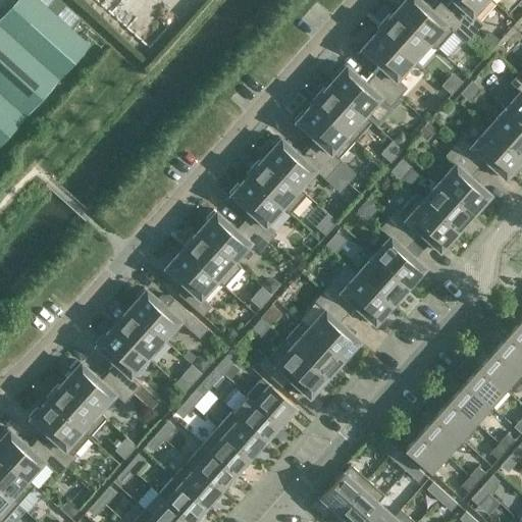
[(0,144),(90,45),(40,0),(15,0),(0,17),(0,144)]
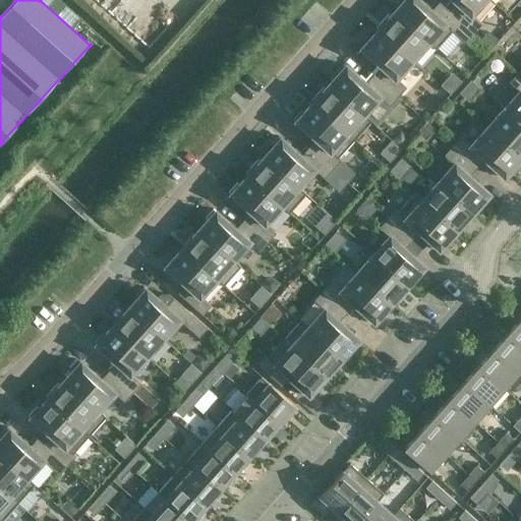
[(400,0),(402,1),(393,10),(427,42),(435,49),(451,30),(464,42),(472,33),(449,10),(438,1),(430,9),(419,0),(400,0)]
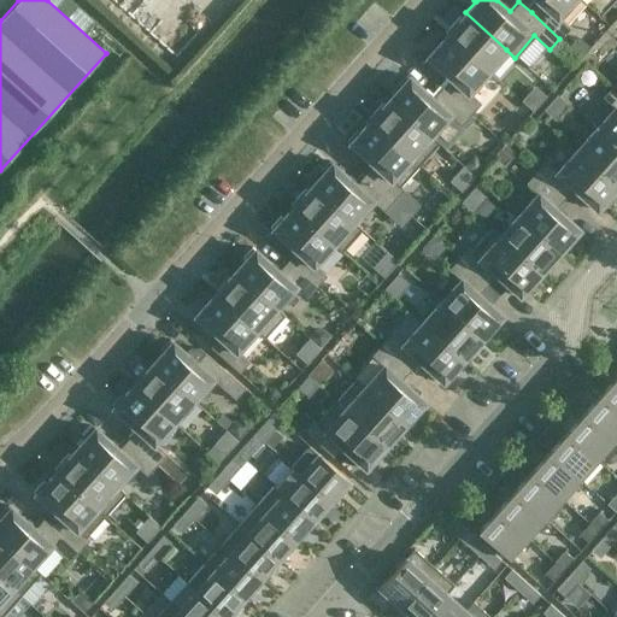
[(573,0),(536,0),(540,3),(532,12),(559,39),(570,27),(558,17),(573,0)]
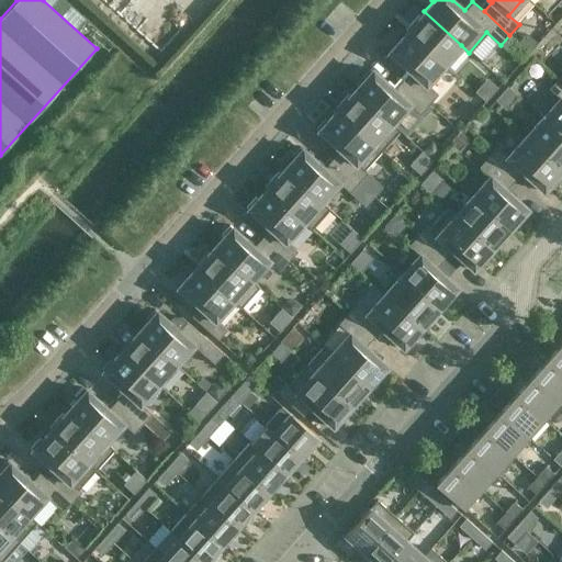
[(461,45),(424,11),(420,15),(418,14),(408,24),(411,26),(407,31),(444,64),(461,45)]
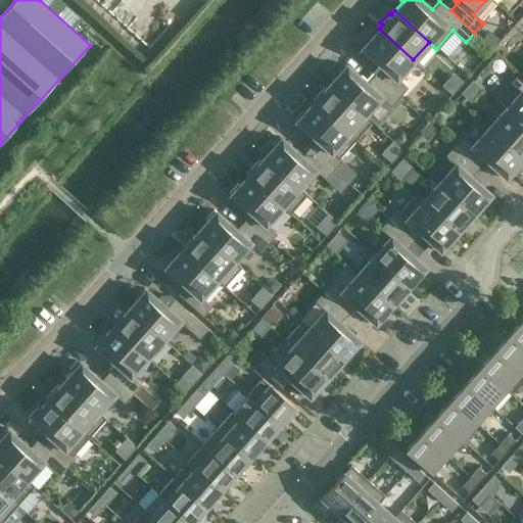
[(413,59),(379,29),(370,38),(368,37),(360,46),(381,65),(374,75),(398,96),(407,87),(397,78),(413,59)]
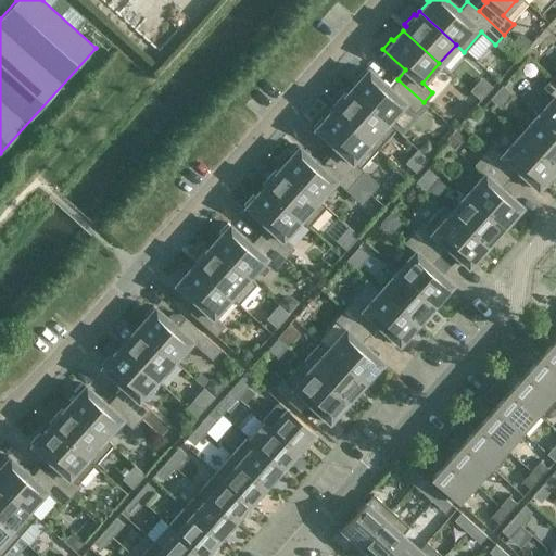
[(390,88),(366,66),(357,77),(359,78),(350,89),(387,122),(388,121),(404,102),(415,112),(424,102),(397,79),(390,88)]
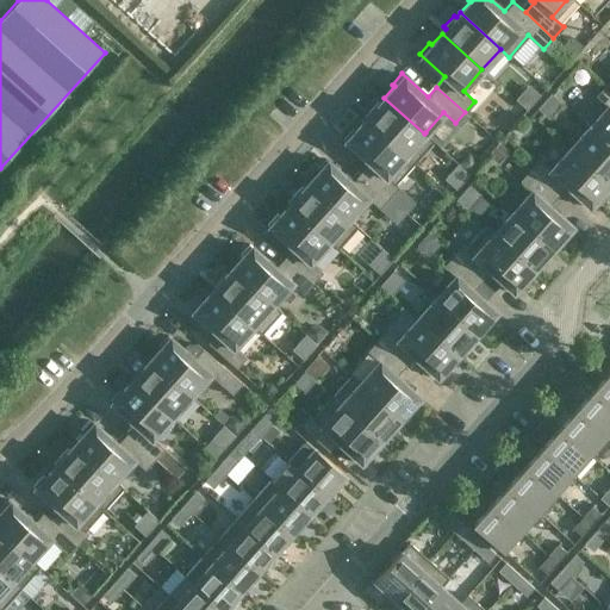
[(609,88),(605,85),(596,95),(608,106),(589,126),(609,145),(609,88)]
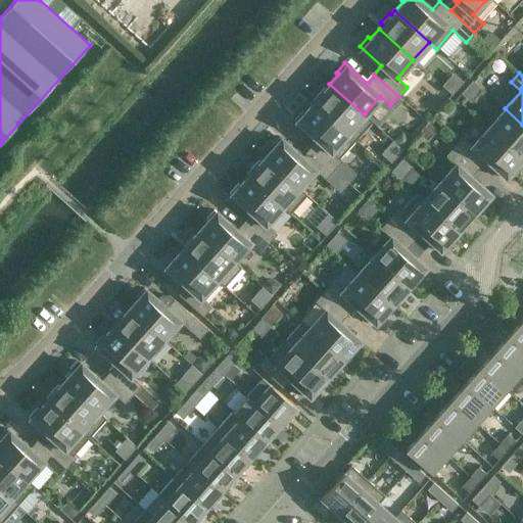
[(450,74),(441,85),(452,94),(461,83),(450,74)]
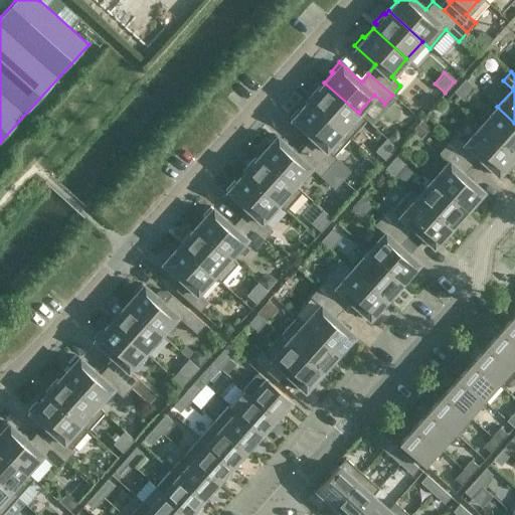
[(455,90),(465,98),(475,88),(465,78),(455,90)]
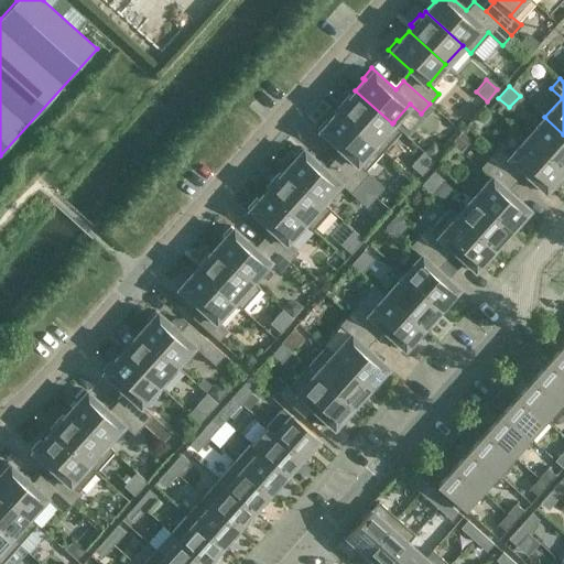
[(392,123),(355,90),(351,95),(349,93),(339,102),(342,105),(338,110),(383,150),(401,130),(393,122),(392,123)]
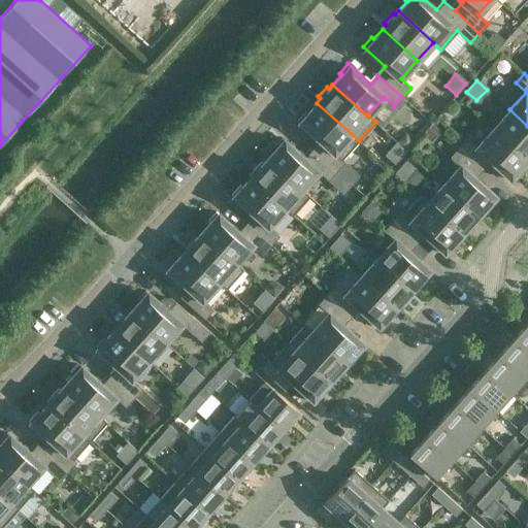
[(359,140),(317,103),(307,112),(305,110),(297,120),(320,140),(311,149),(336,171),(344,162),(342,159),(359,140)]
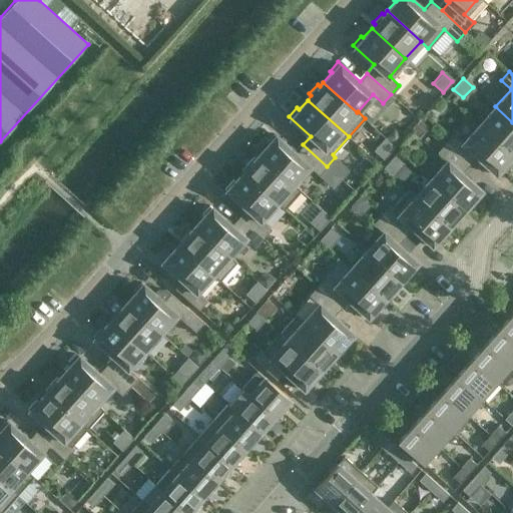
[(512,122),(495,106),(479,124),(512,154),(512,122)]
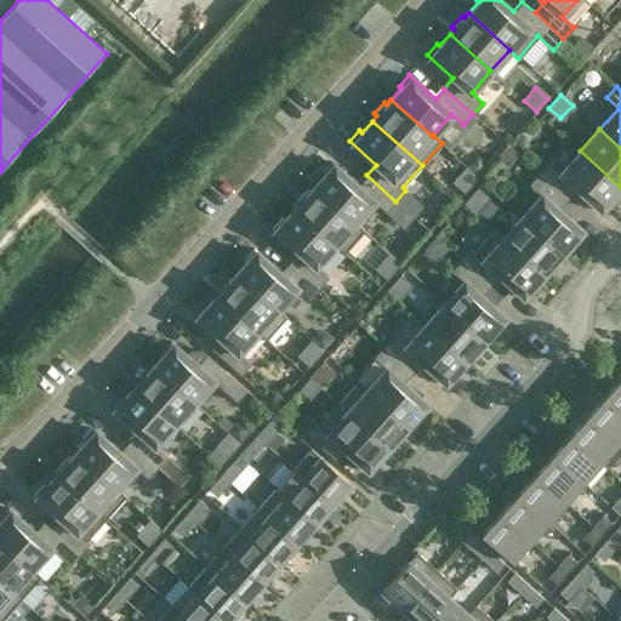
[(620,187),(580,151),(560,172),(548,161),(539,172),(568,199),(576,188),(603,212),(613,201),(610,199),(620,187)]
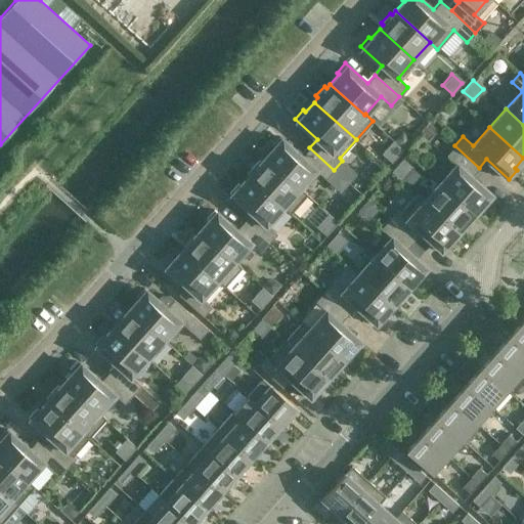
[(273,147),(264,157),(299,188),(300,187),(315,170),(325,179),(334,170),(309,147),(302,156),(279,136),(271,145),(273,147)]
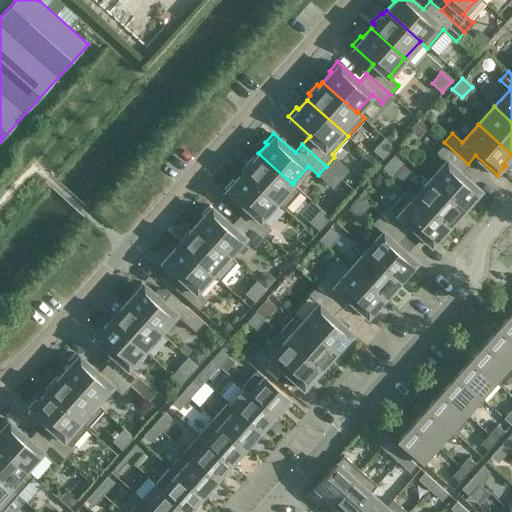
[(394,146),(384,137),(374,147),(384,156),(394,146)]
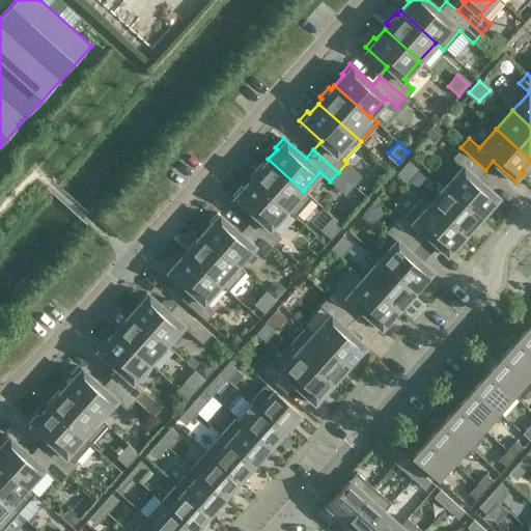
[(485,170),(460,147),(452,157),(463,166),(446,185),(481,216),(490,206),(492,208),(500,198),(478,178),(485,170)]
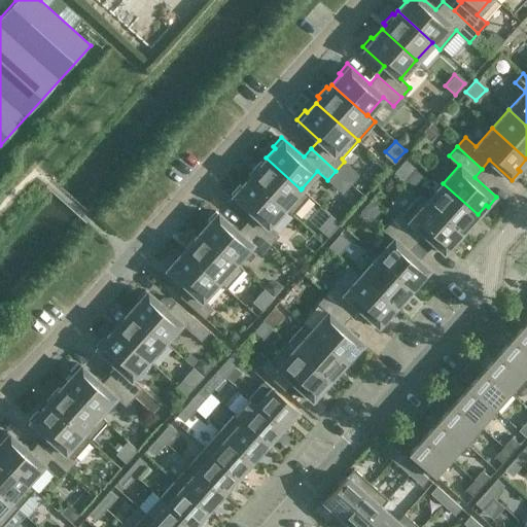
[(301,189),(266,157),(262,162),(260,161),(251,170),(253,172),(249,176),(284,207),(284,208),(291,215),(309,195),(302,188),(301,189)]
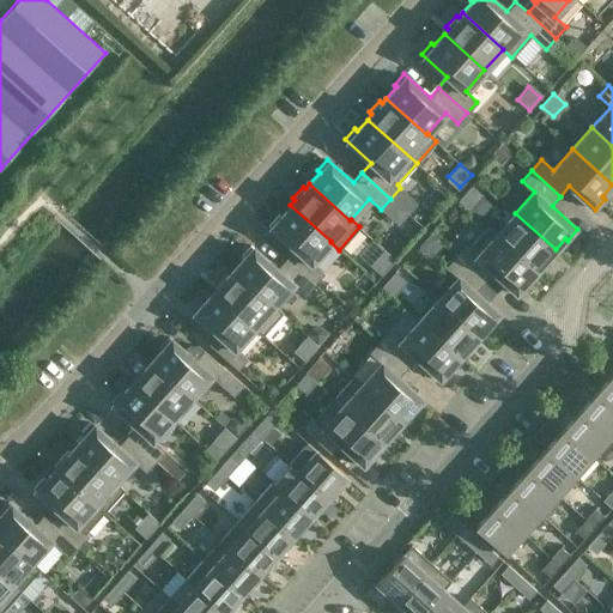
[(481,199),(469,188),(457,200),(469,211),(481,199)]
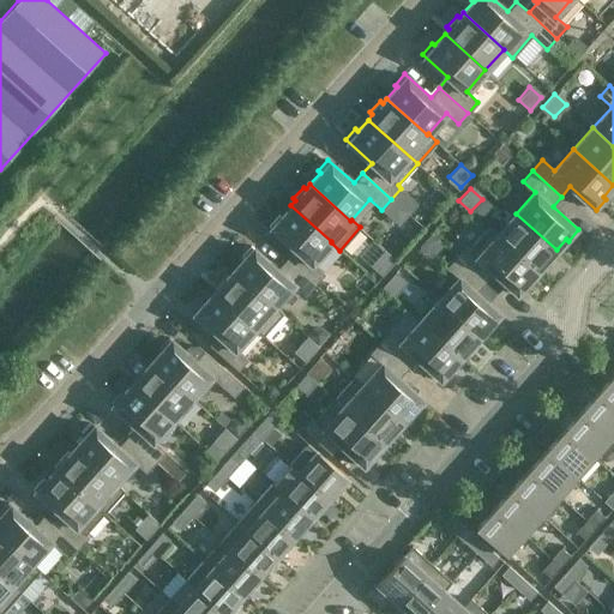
[(331,241),(290,205),(281,216),(278,214),(269,226),(295,248),(286,259),(314,284),(324,274),(313,263),(331,242),(331,241)]
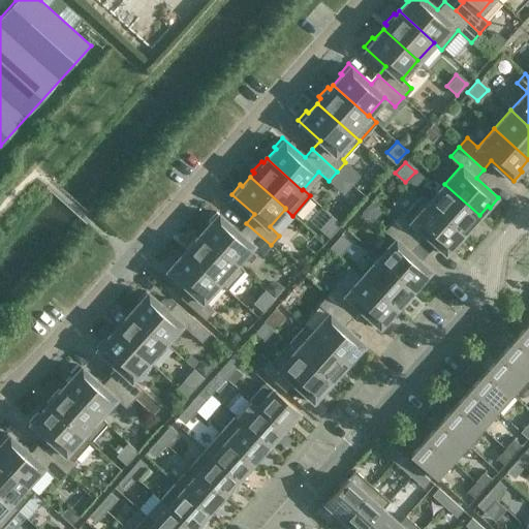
[(479,215),(444,184),(428,201),(427,201),(463,234),(467,229),(469,231),(477,221),(475,219),(479,215)]
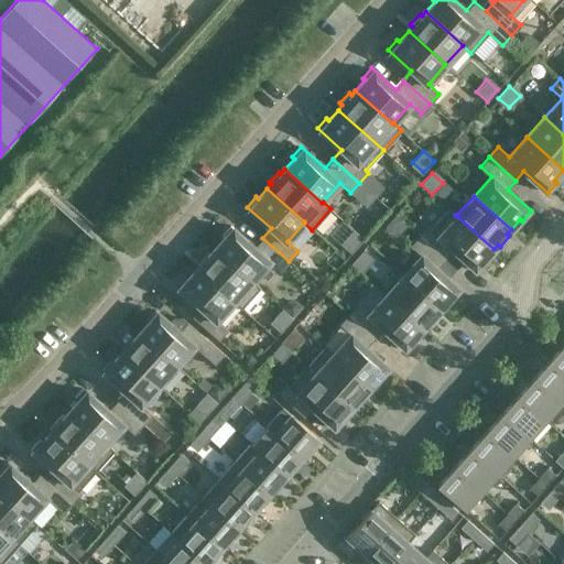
[(455,215),(456,215),(448,207),(431,228),(427,225),(419,236),(445,259),(453,250),(477,271),(486,261),(484,259),(494,249),(455,215)]
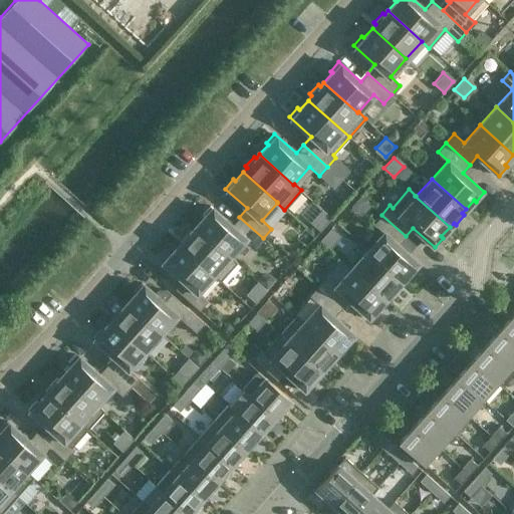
[(204,216),(195,226),(229,256),(230,256),(245,238),(255,247),(263,238),(239,217),(232,225),(210,205),(202,215),(204,216)]
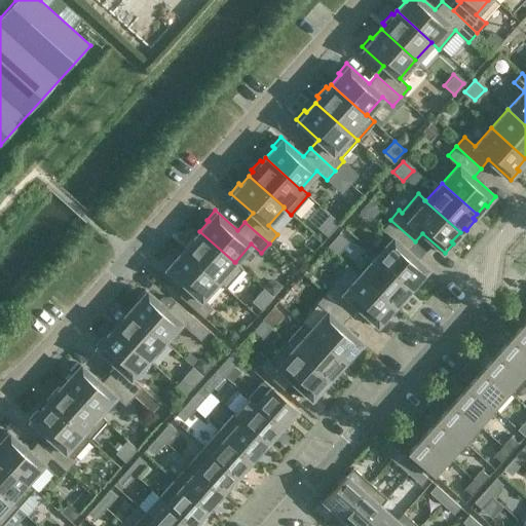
[(339,223),(329,214),(318,225),(329,234),(339,223)]
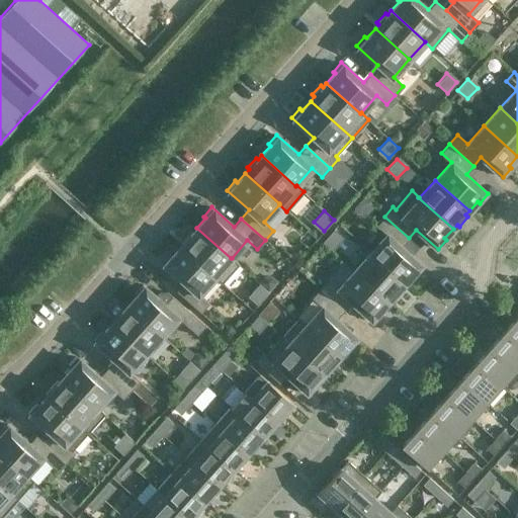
[(409,238),(384,217),(376,226),(386,234),(370,252),(405,283),(413,273),(415,275),(423,266),(402,246),(409,238)]
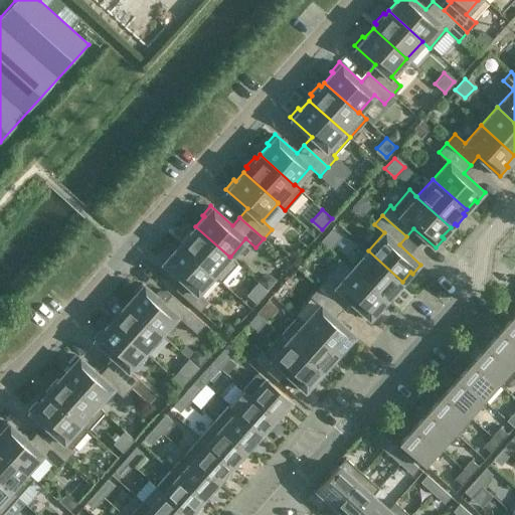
[(229,256),(195,226),(192,230),(190,228),(181,237),(183,239),(179,244),(213,275),(213,276),(220,282),(237,263),(230,256),(229,256)]
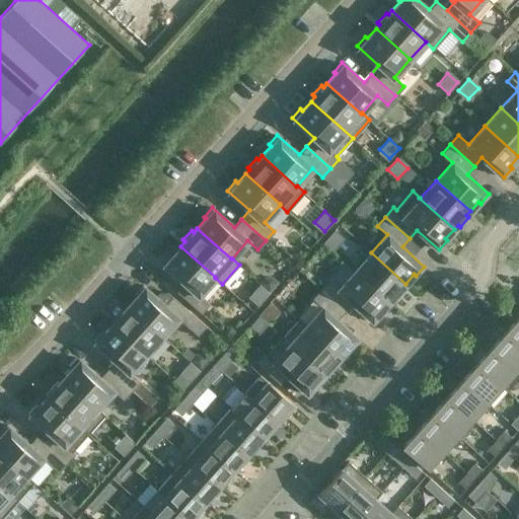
[(332,251),(342,240),(332,231),(322,242),(332,251)]
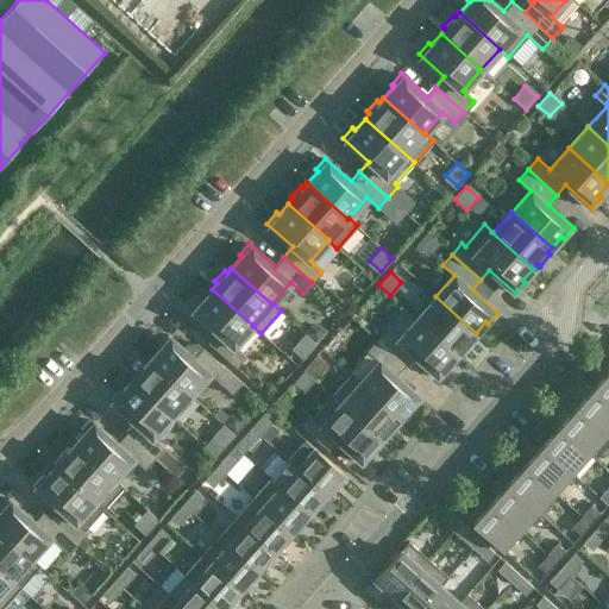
[(252,325),(212,289),(202,300),(200,297),(190,308),(215,332),(208,340),(205,337),(203,338),(236,368),(245,356),(233,346),(252,326),(252,325)]
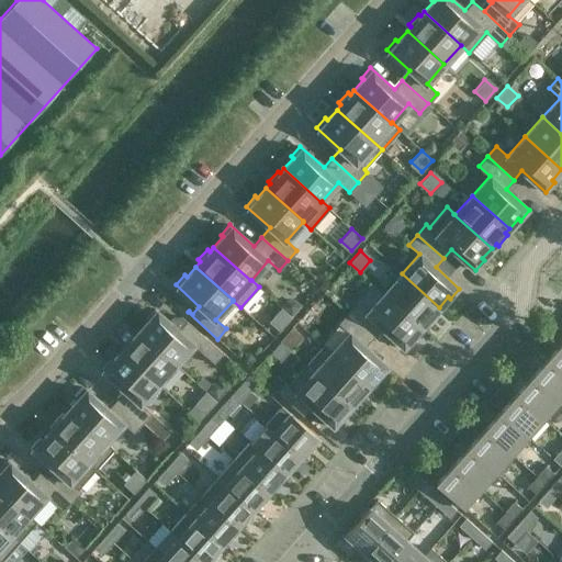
[(439,307),(402,273),(384,293),(422,327),(425,322),(427,324),(437,314),(435,312),(439,307)]
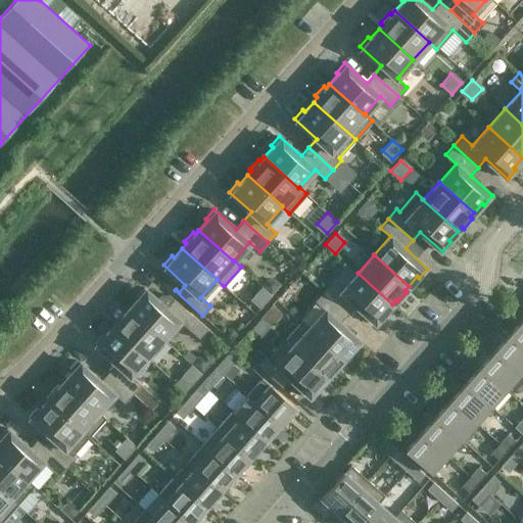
[(392,304),(358,273),(341,291),(331,282),(323,291),(347,314),(354,305),(377,325),(385,316),(383,314),(392,304)]
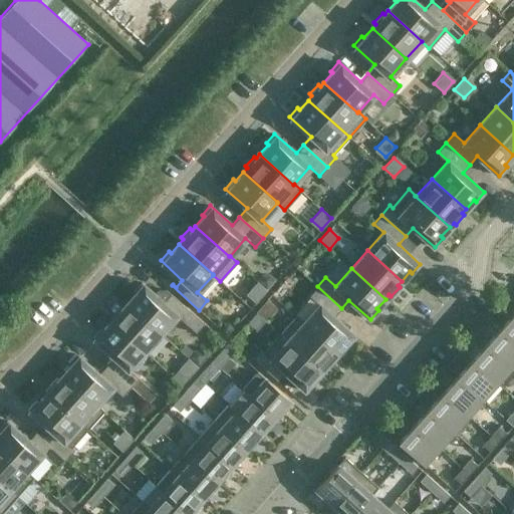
[(267,290),(257,281),(247,292),(257,300),(267,290)]
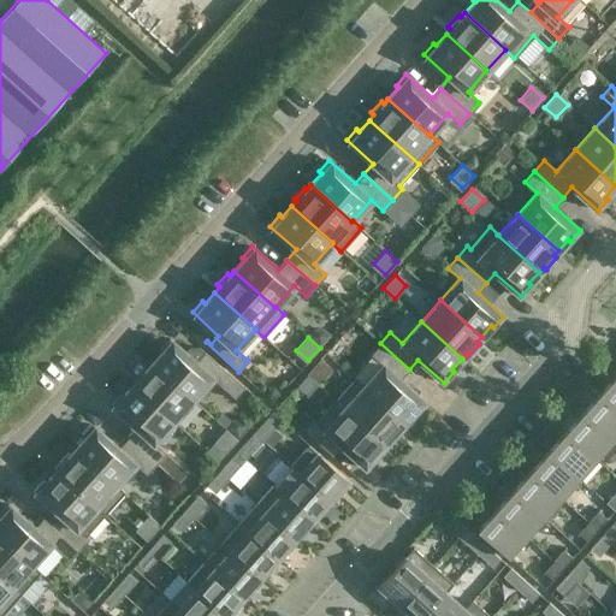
[(195,361),(169,338),(159,349),(161,351),(152,362),(193,400),(212,378),(234,397),(243,386),(205,351),(195,361)]
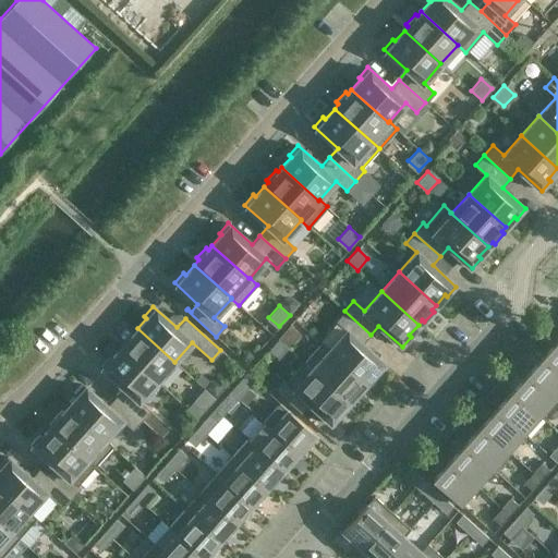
[(371,335),(344,311),(336,320),(346,330),(329,349),(329,350),(366,383),(375,373),(377,375),(386,364),(363,343),(371,335)]
